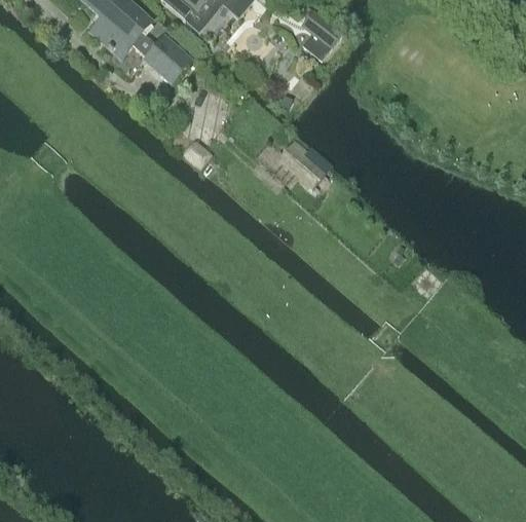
[(172,84),(191,63),(162,38),(163,37),(150,26),(120,0),(85,0),(105,17),(90,33),(120,60),(132,47),(145,59),(144,60),(172,84)]
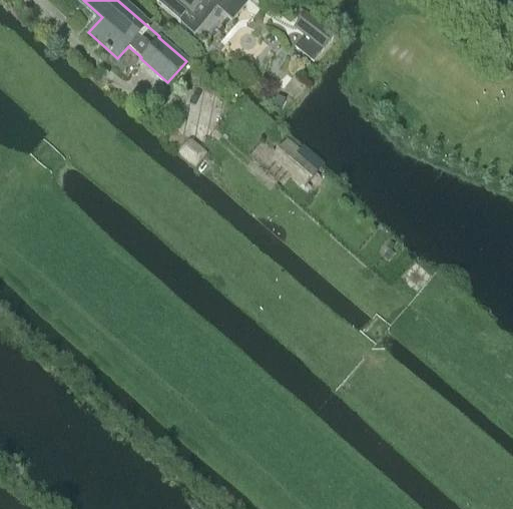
[(154,0),(179,21),(192,32),(216,4),(232,17),(245,1),(244,0),(154,0)]
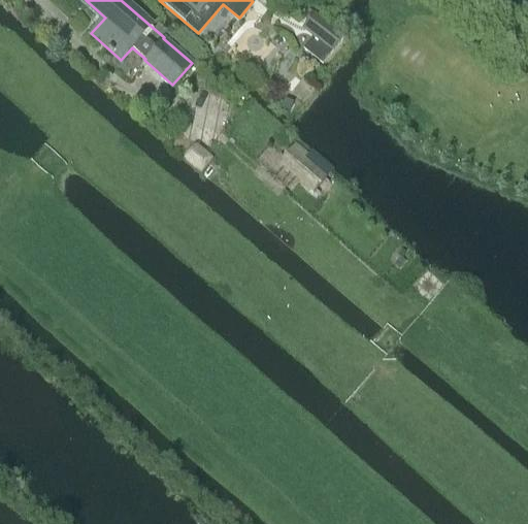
[(309,19),(302,27),(309,32),(312,35),(303,46),(322,62),(331,50),(343,36),(315,11),(309,19)]
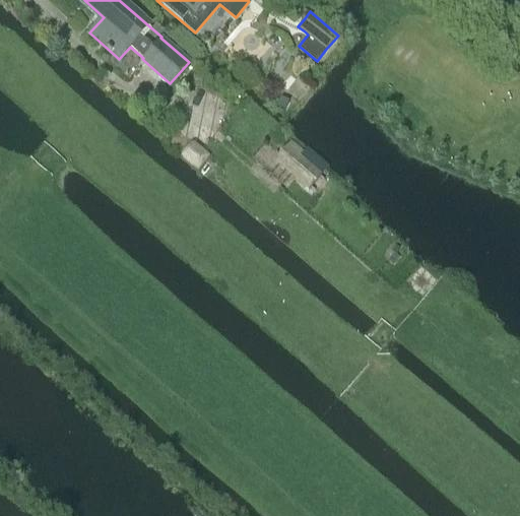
[(273,157),(294,176),(308,189),(322,174),(299,153),(302,148),(289,138),(273,157)]
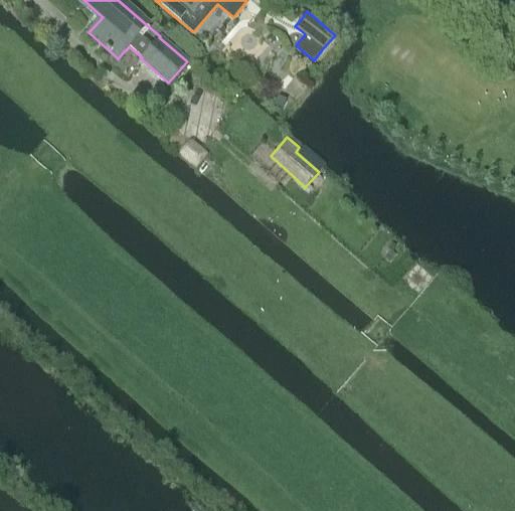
[(207,154),(206,153),(207,152),(191,138),(189,140),(188,139),(179,150),(179,151),(179,152),(196,167),(207,154)]
